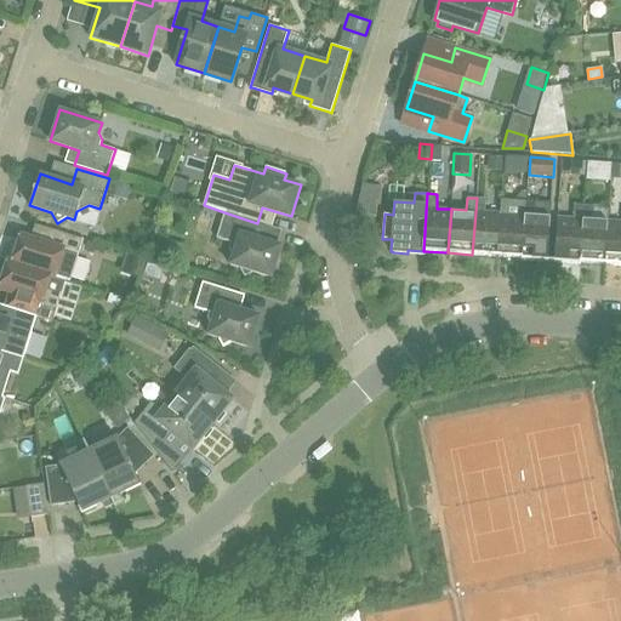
[(485,211),(486,199),(477,198),(472,255),(497,256),(500,212),(485,211)]
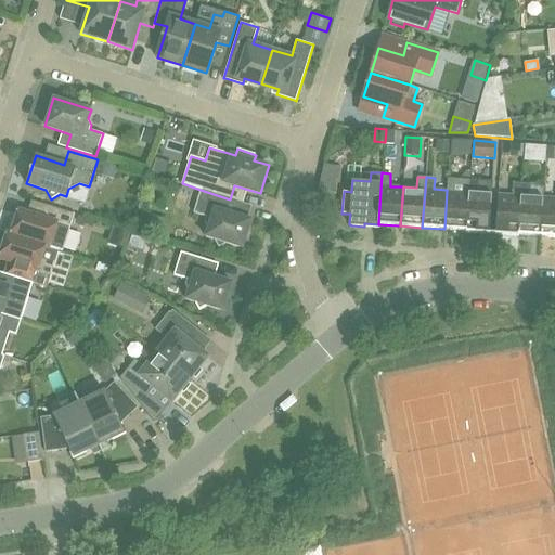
[(448,178),(447,190),(444,229),(466,230),(466,232),(469,179),(448,178)]
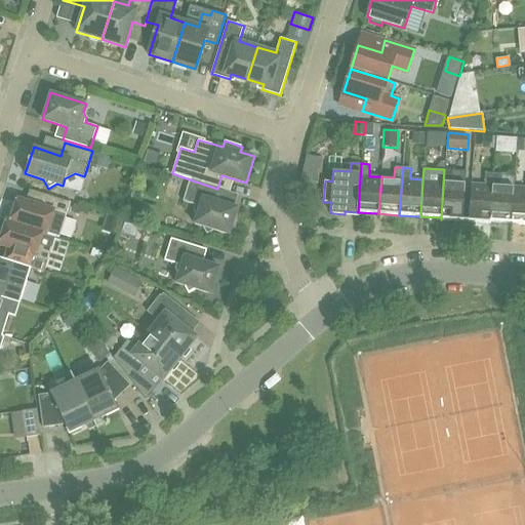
[(462,220),(466,183),(467,171),(444,169),(441,219),(462,220)]
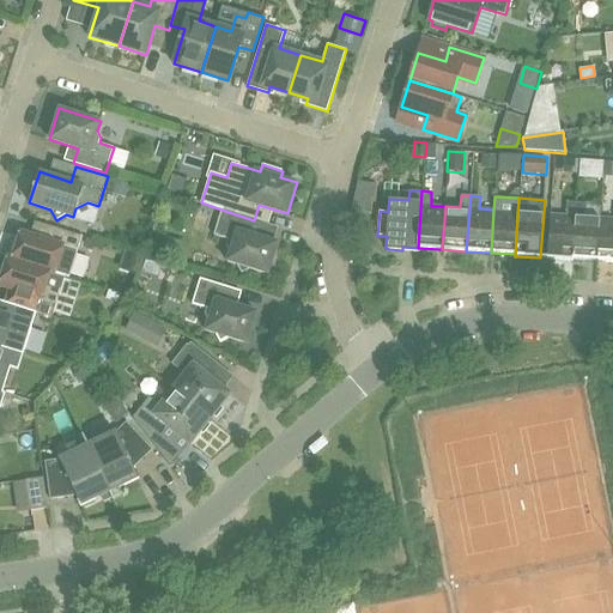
[(547,259),(572,260),(576,201),(568,200),(566,216),(551,214),(547,259)]
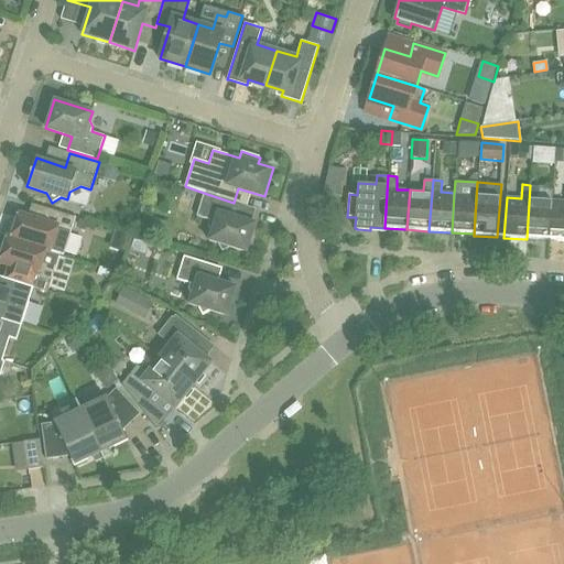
[(540,185),(530,185),(527,239),(528,239),(528,238),(549,239),(552,201),(539,199),(540,185)]
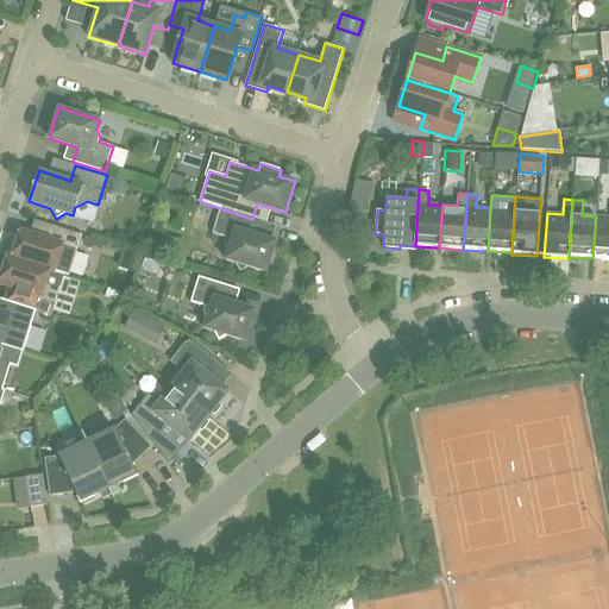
[(240,271),(249,267),(267,271),(276,240),(248,232),(252,219),(220,208),(212,233),(226,237),(225,243),(228,250),(226,259),(236,262),(240,271)]
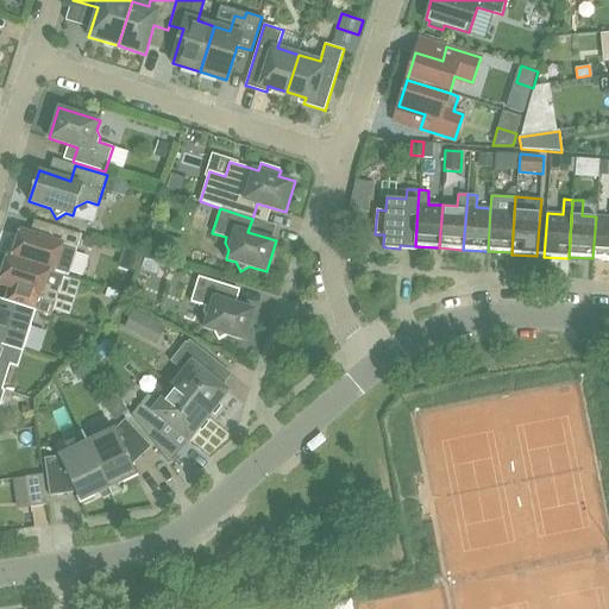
[(608,217),(596,217),(592,258),(608,259),(608,217)]
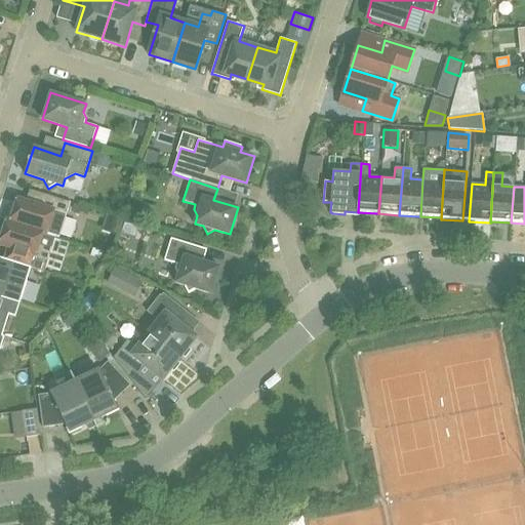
[(40,205),(17,198),(10,221),(47,234),(51,218),(64,223),(71,202),(44,194),(40,205)]
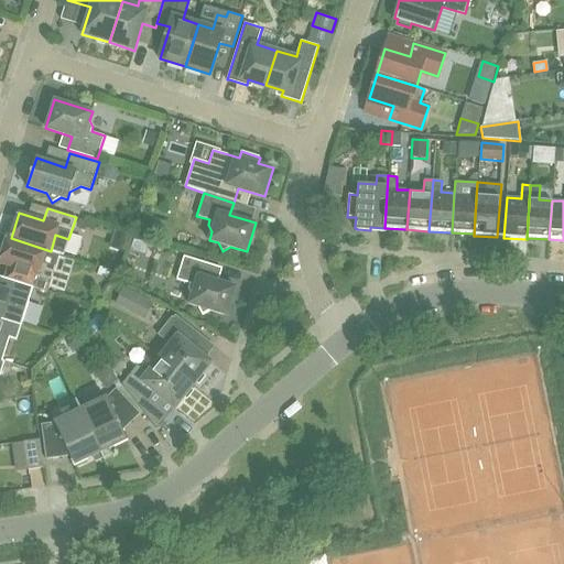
[(33,286),(47,291),(60,253),(51,251),(11,238),(7,236),(0,258),(0,262),(8,266),(4,278),(20,282),(30,285),(33,286)]
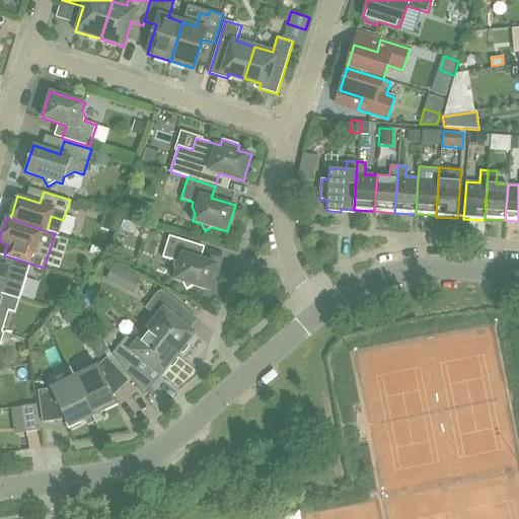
[(187,290),(195,286),(209,290),(217,264),(193,256),(197,243),(169,235),(162,256),(174,261),(173,265),(176,272),(174,279),(181,282),(187,290)]
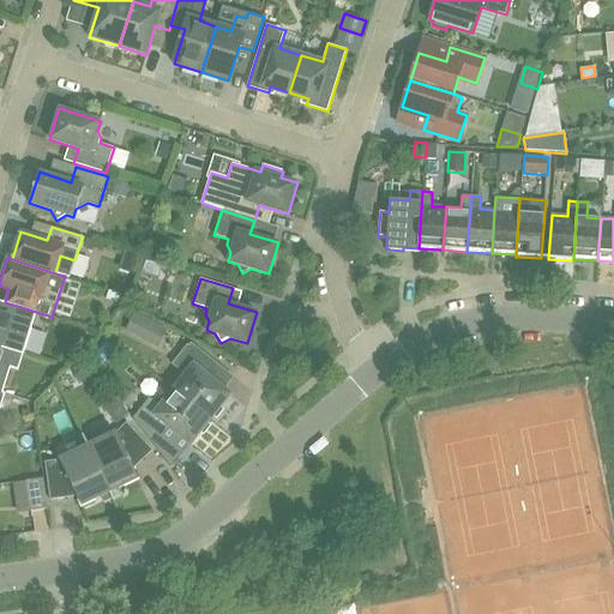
[(108,290),(106,299),(116,301),(119,294),(108,290)]
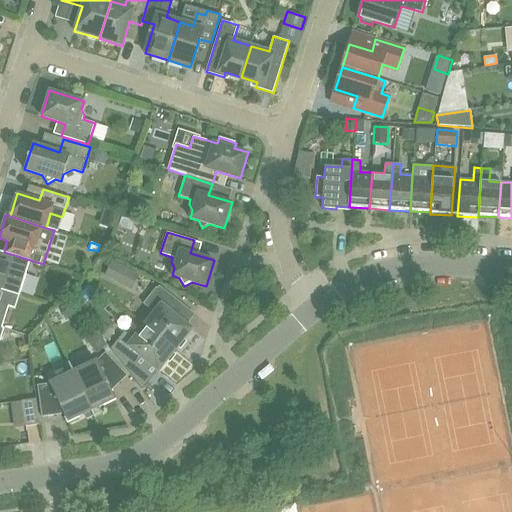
[(27,259),(18,256),(4,252),(2,251),(0,255),(0,289),(19,296),(30,260),(27,259)]
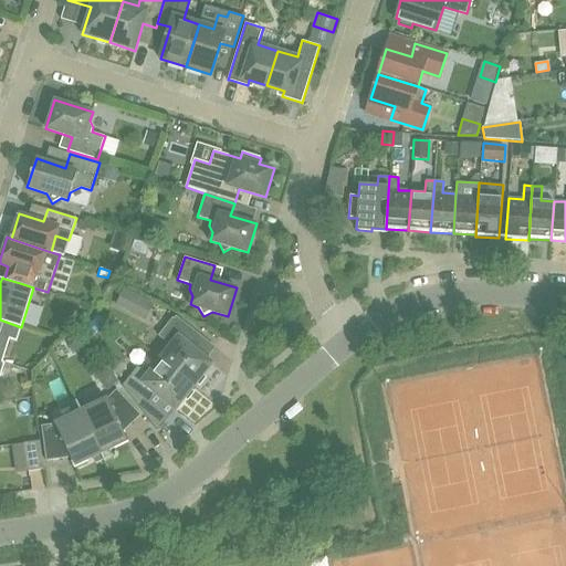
[(139,296),(123,290),(115,306),(130,314),(139,296)]
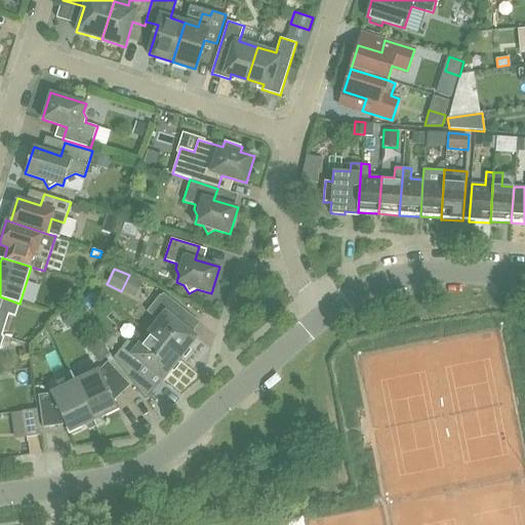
[(180,359),(198,337),(179,323),(188,314),(163,294),(162,296),(160,295),(147,312),(158,321),(148,333),(180,359)]
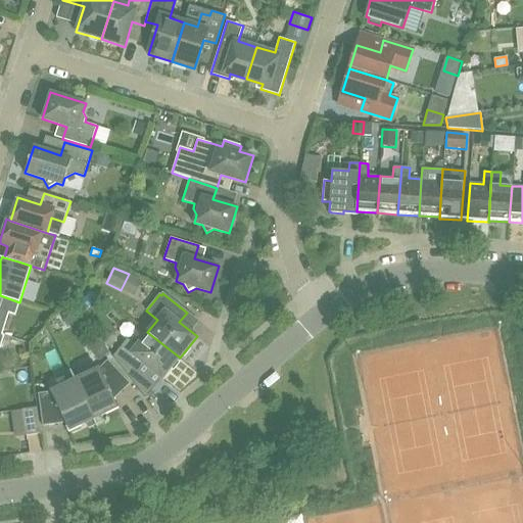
[(68,324),(80,318),(75,306),(63,312),(68,324)]
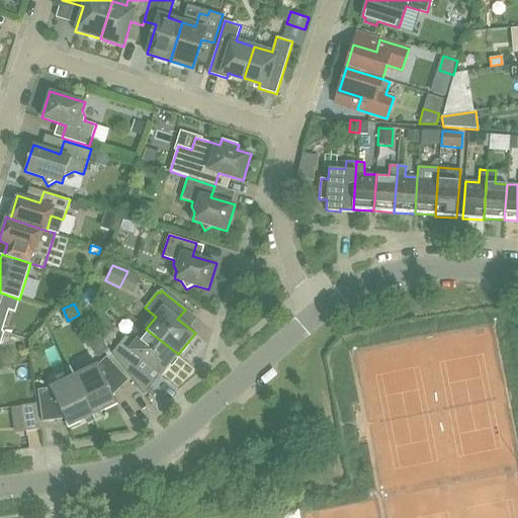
[(0,330),(2,331),(9,309),(0,306),(0,330)]
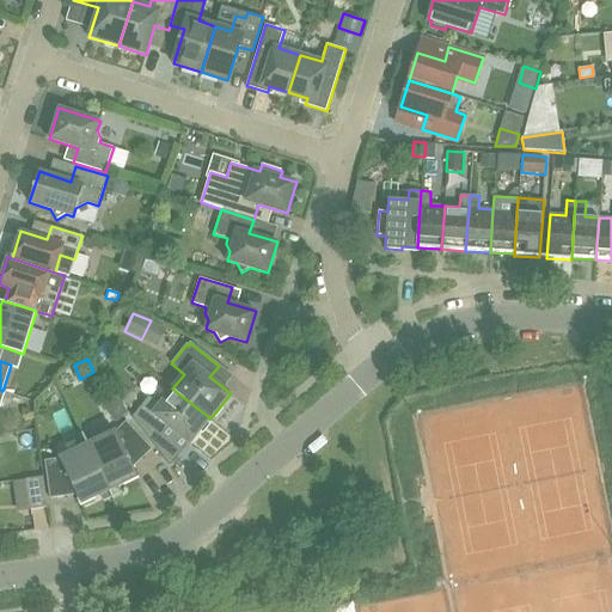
[(124,389),(117,397),(129,407),(135,398),(124,389)]
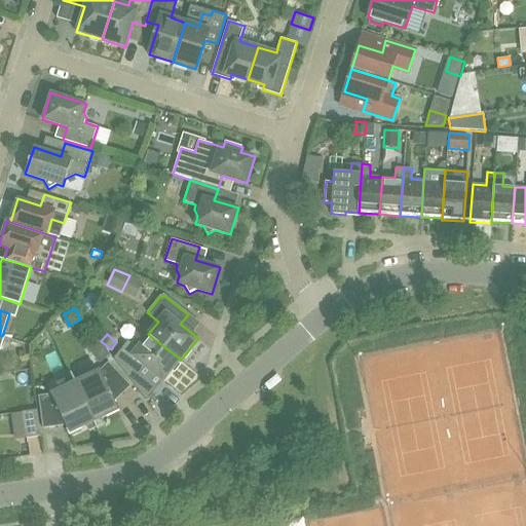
[(163,381),(181,360),(148,334),(132,354),(122,347),(114,358),(138,376),(146,367),(163,381)]
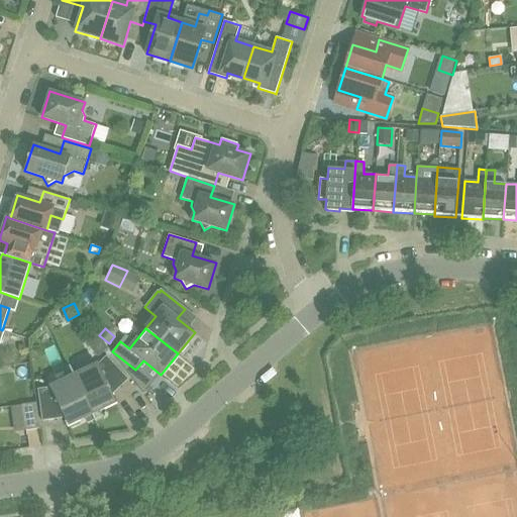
[(97,365),(74,376),(92,414),(116,403),(112,395),(128,380),(106,356),(97,365)]
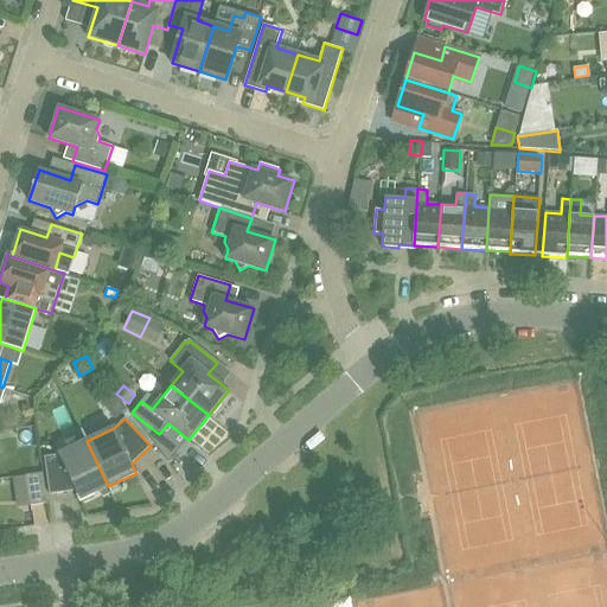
[(81,500),(108,486),(87,441),(59,454),(45,457),(50,494),(76,490),(81,500)]
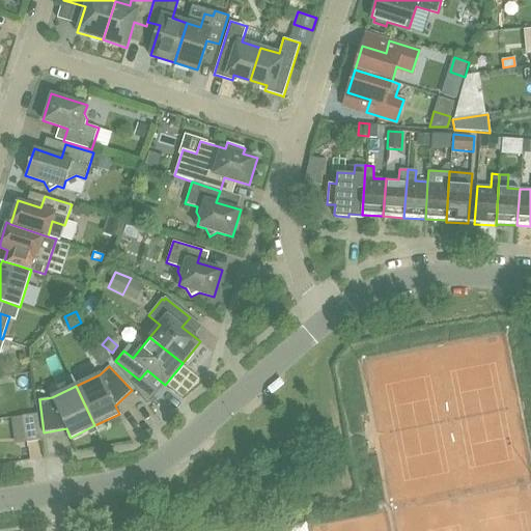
[(37,413),(23,415),(27,442),(42,440),(37,413)]
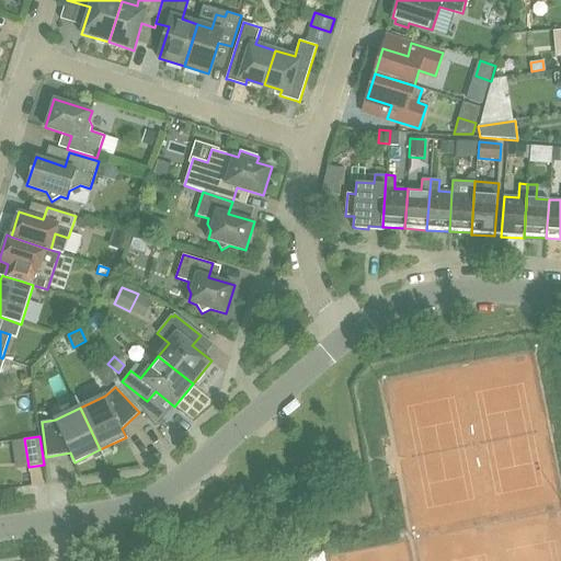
[(325,560),(323,549),(267,560),(325,560)]
